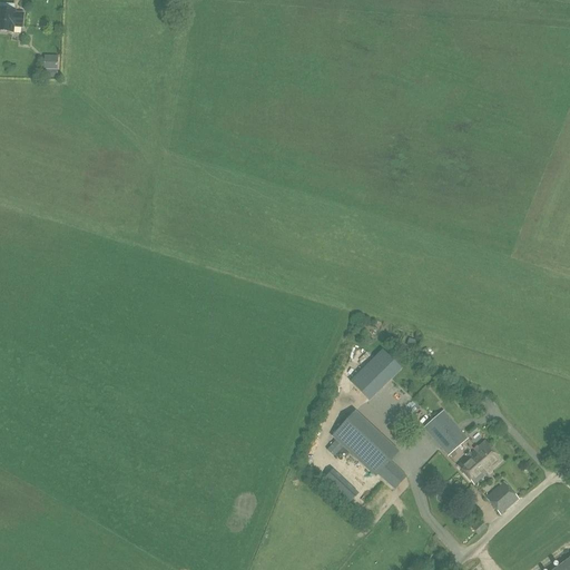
[(3,7),(0,7),(0,31),(12,32),(13,27),(22,28),(23,15),(15,13),(15,11),(15,6),(3,5),(3,7)]
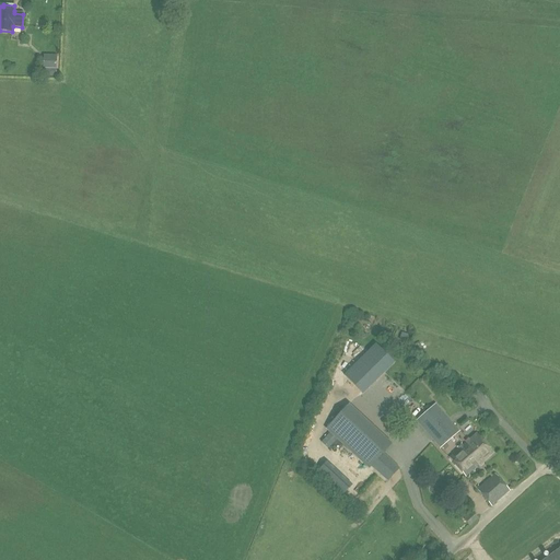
[(426,350),(429,343),(423,340),(420,347),(426,350)]
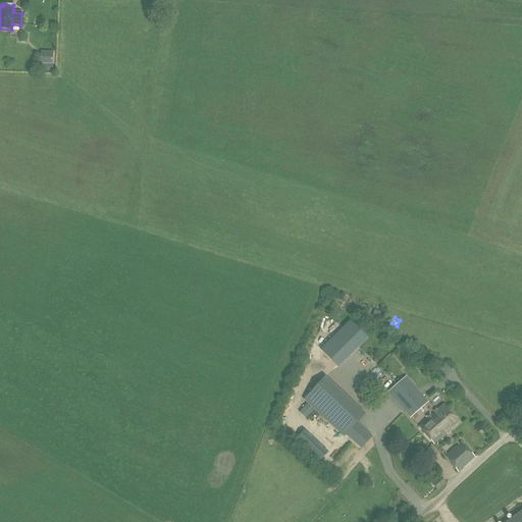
[(350,321),(321,350),(337,367),(367,338),(350,321)]
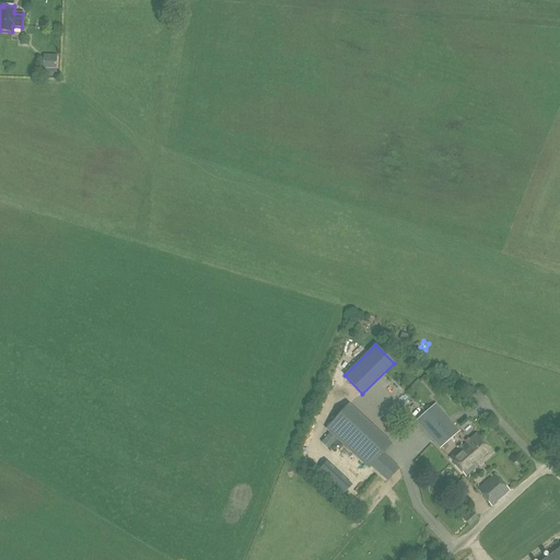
[(397,392),(389,394),(393,401),(400,398),(397,392)]
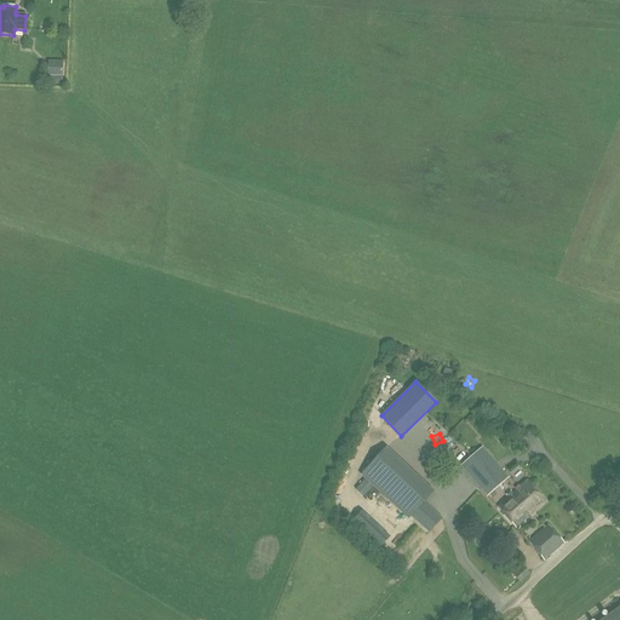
[(386,448),(361,475),(408,518),(411,516),(429,533),(442,518),(424,503),(434,492),(386,448)]
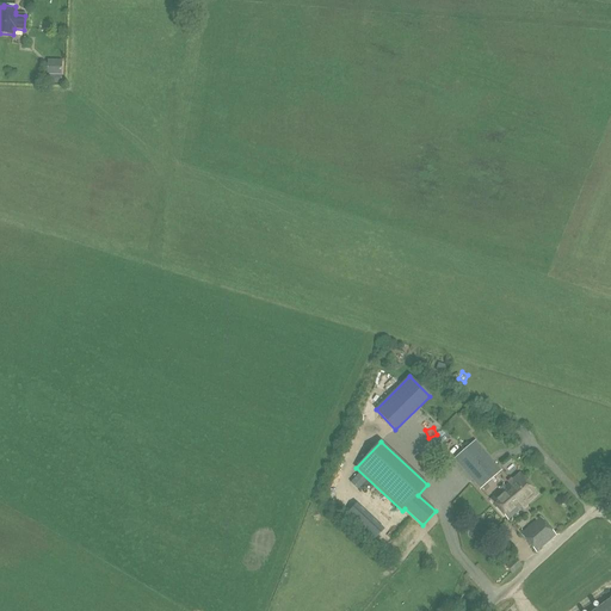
[(455,460),(480,488),(500,470),(475,442),(455,460)]
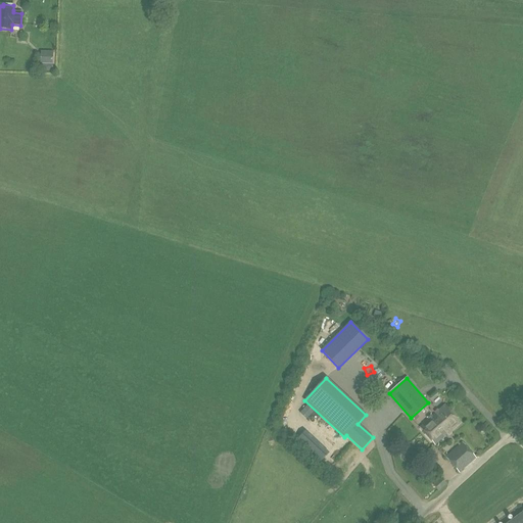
[(445,406),(437,412),(435,414),(436,414),(420,428),(435,445),(461,423),(445,406)]
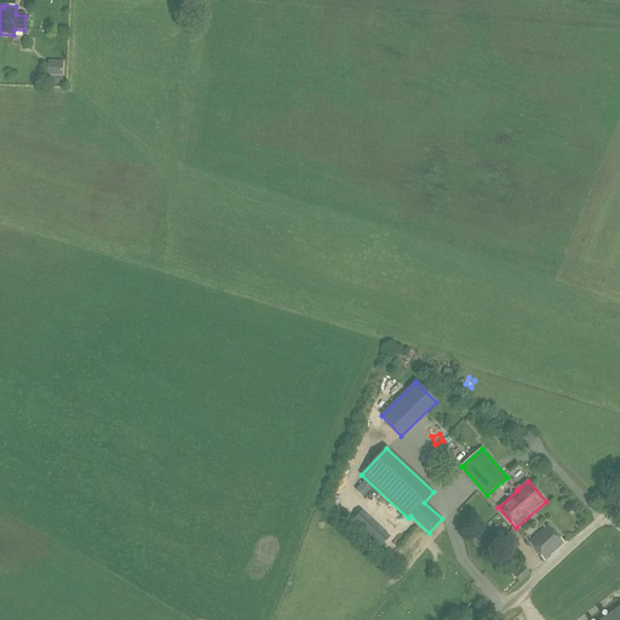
[(366,492),(355,503),(362,510),(373,500),(366,492)]
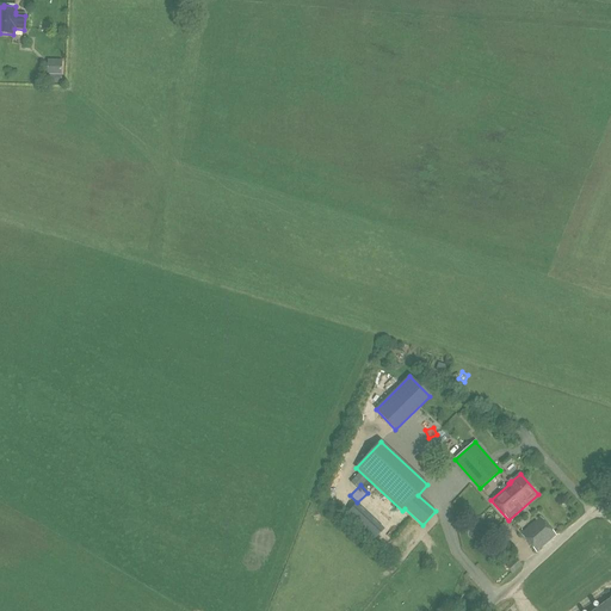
[(539,517),(520,534),(537,553),(556,536),(539,517)]
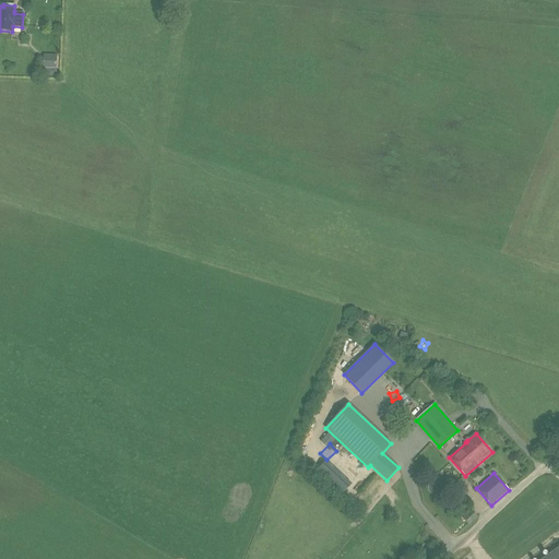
[(463,519),(468,525),(477,518),(472,511),(463,519)]
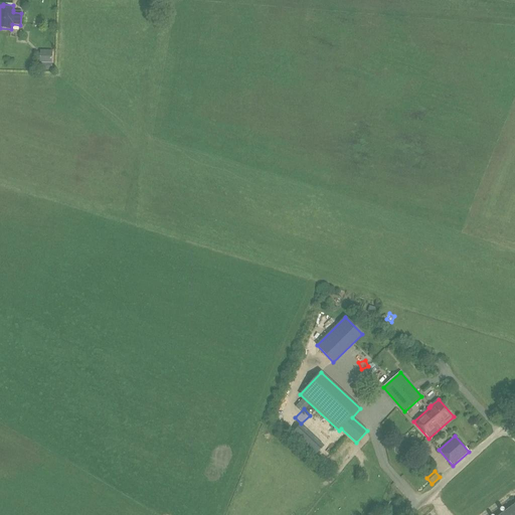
[(514,514),(514,505),(501,514),(514,514)]
